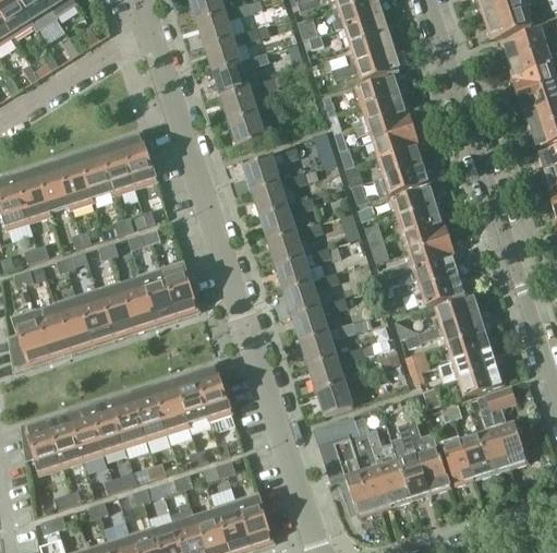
[(32,23),(17,0),(0,0),(0,16),(12,35),(32,23)]
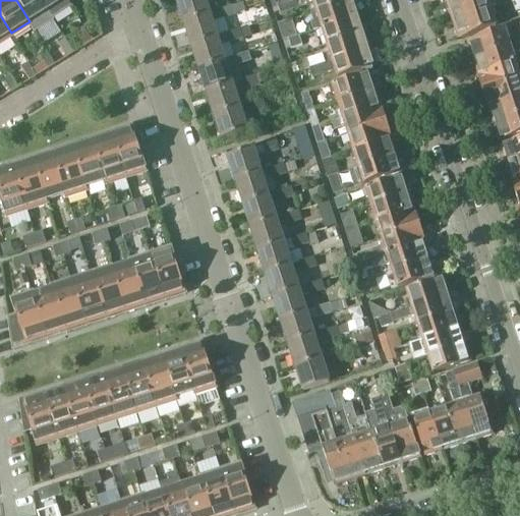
[(51,14),(42,0),(16,0),(30,21),(34,27),(52,15),(51,14)]
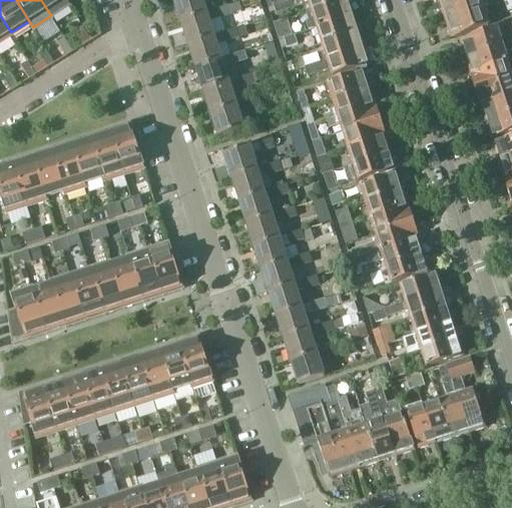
[(41,0),(50,14),(68,2),(67,0),(41,0)]
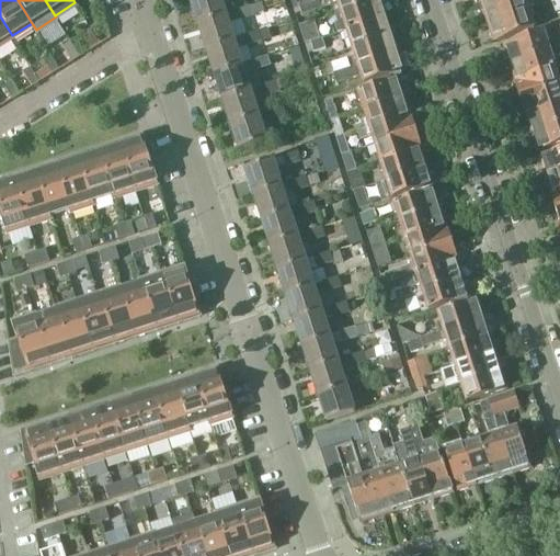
[(192,0),(198,19),(226,11),(225,10),(221,0),(192,0)]
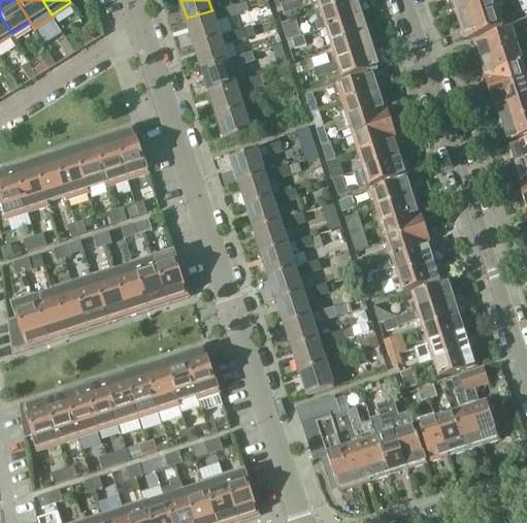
[(234,2),(220,6),(223,14),(237,9),(237,10),(248,7),(244,0),(241,0),(234,2)]
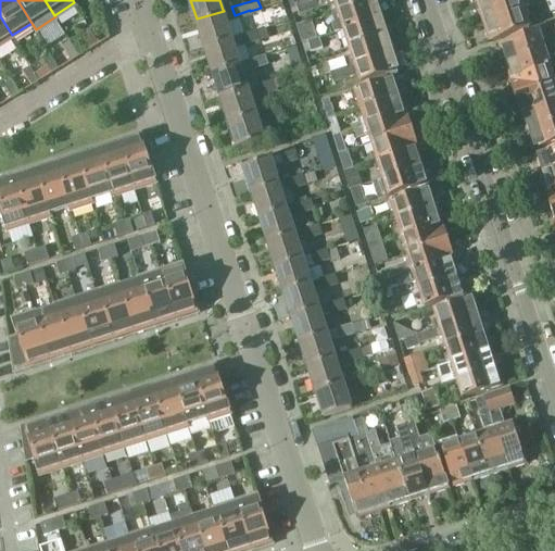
[(335,0),(337,8),(362,0),(302,0),(294,2),(298,13),(311,9),(311,8),(335,0)]
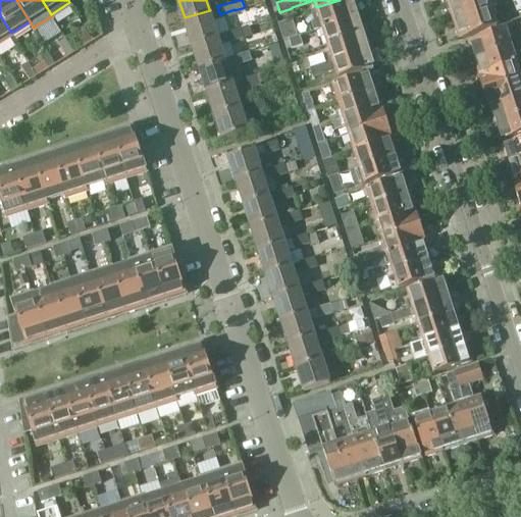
[(312,27),(320,23),(358,11),(354,0),(340,0),(316,7),(310,9),(313,17),(310,18),(312,27)]
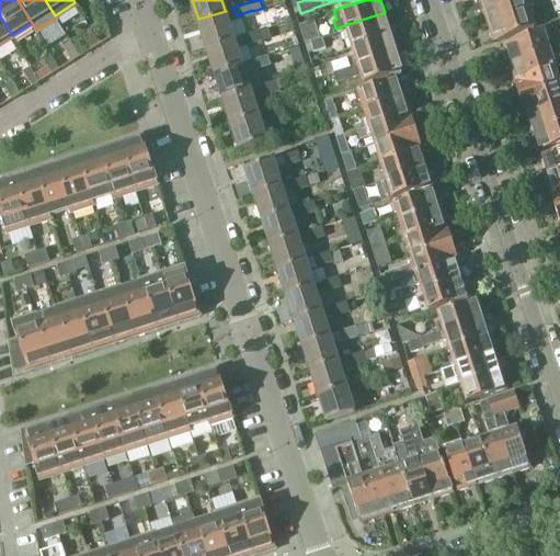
[(489,0),(482,2),(488,19),(530,6),(528,0),(489,0)]
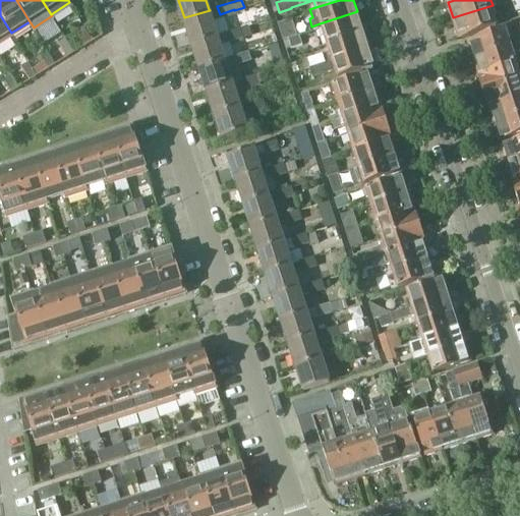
[(458,34),(495,21),(493,13),(495,12),(493,5),(453,17),(458,34)]
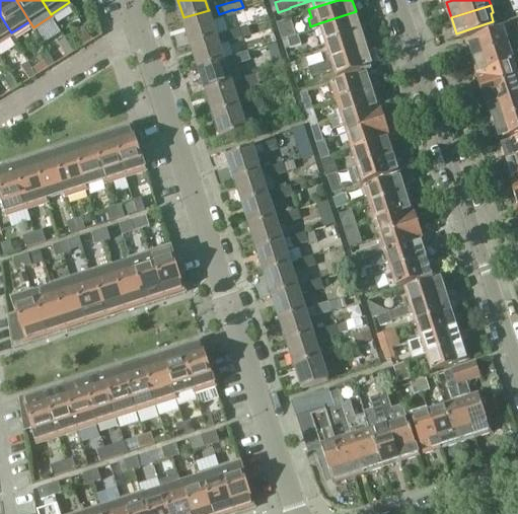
[(208,9),(209,10),(183,17),(191,42),(216,32),(211,16),(219,14),(216,6),(208,9)]
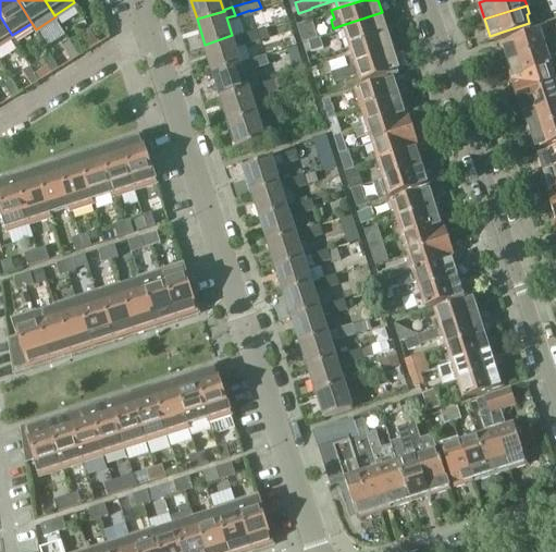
[(346,33),(349,43),(387,31),(382,12),(342,25),(344,34),(346,33)]
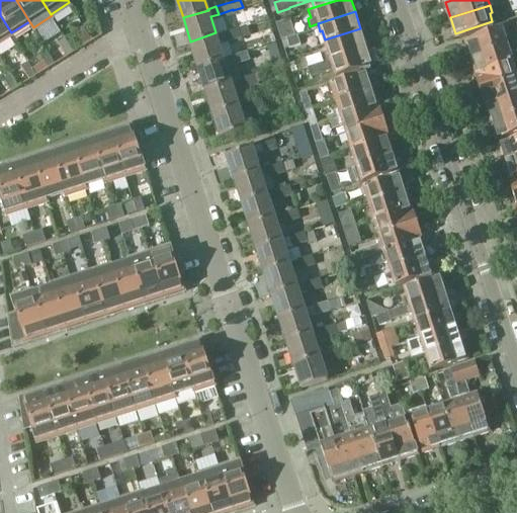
[(0,38),(11,32),(0,15),(0,38)]
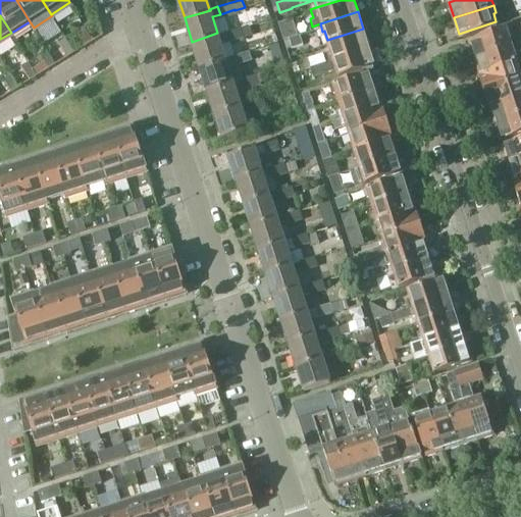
[(297,32),(292,15),(277,19),(282,36),(288,35),(297,32)]
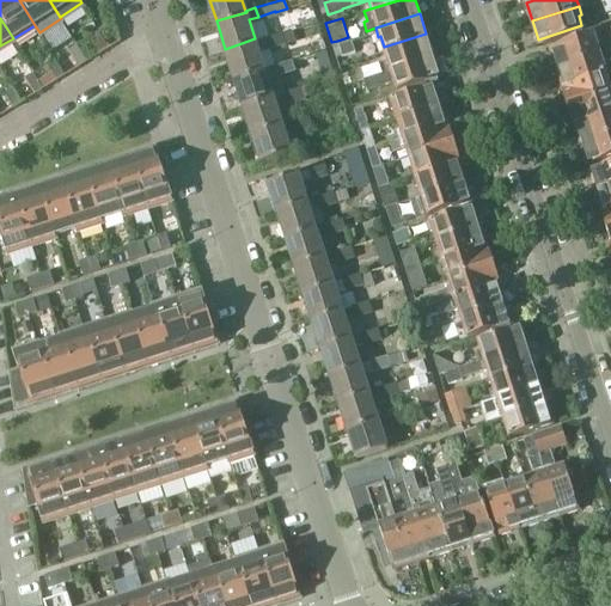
[(264,36),(267,44),(294,35),(292,26),(281,30),(264,36)]
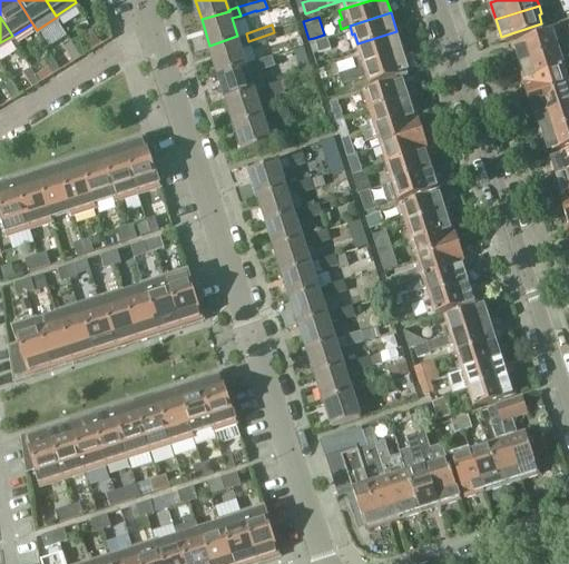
[(100,41),(91,27),(84,31),(92,45),(100,41)]
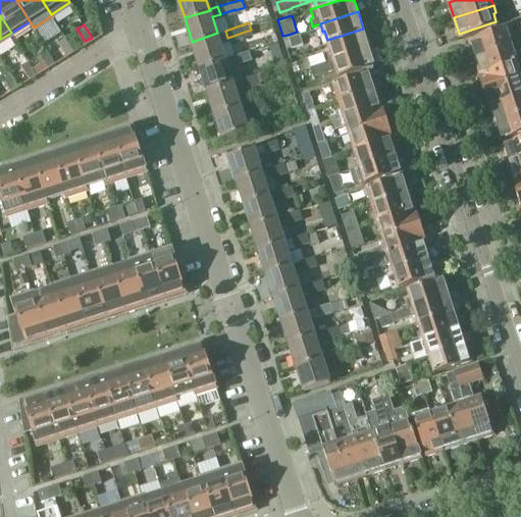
[(468,38),(473,53),(510,42),(507,33),(509,33),(507,24),(468,38)]
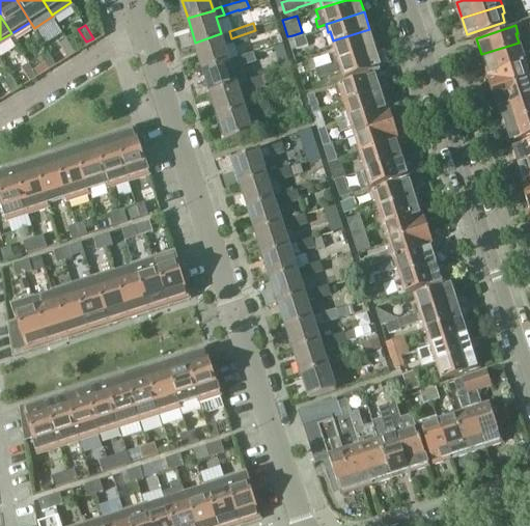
[(369,29),(333,40),(336,50),(334,51),(336,58),(375,46),(369,29)]
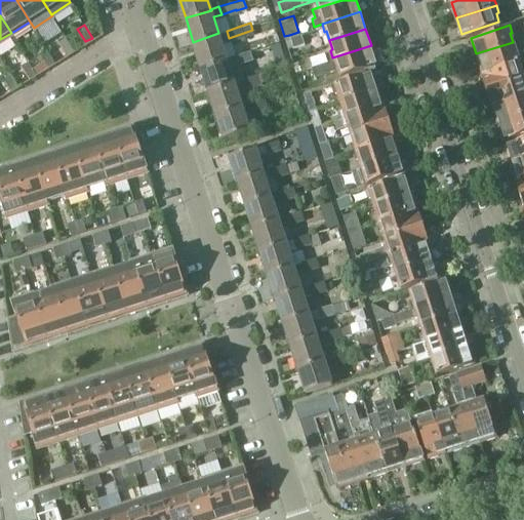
[(218,33),(193,42),(200,65),(226,56),(220,40),(229,38),(227,31),(218,33)]
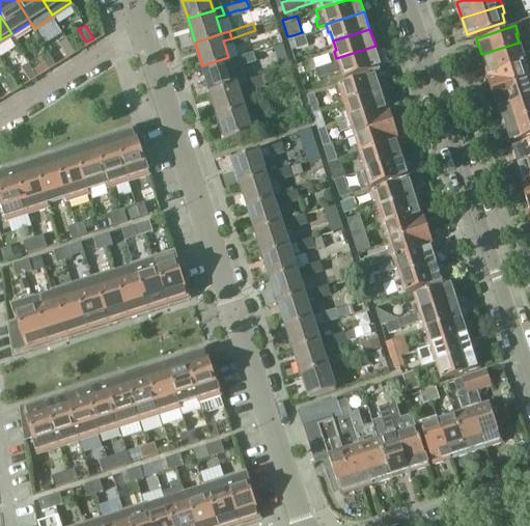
[(307,40),(304,31),(302,32),(293,35),(296,45),(307,40)]
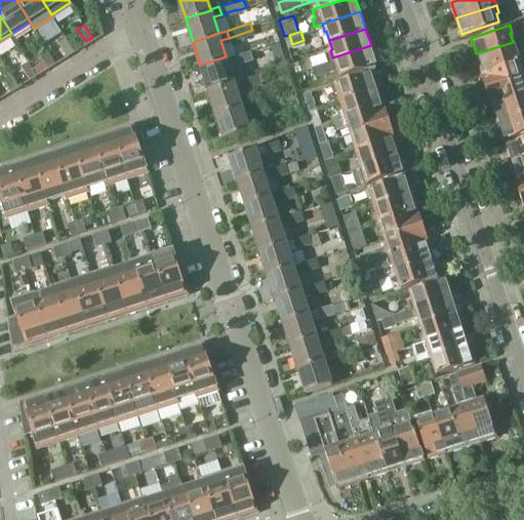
[(58,40),(67,53),(73,49),(65,36),(58,40)]
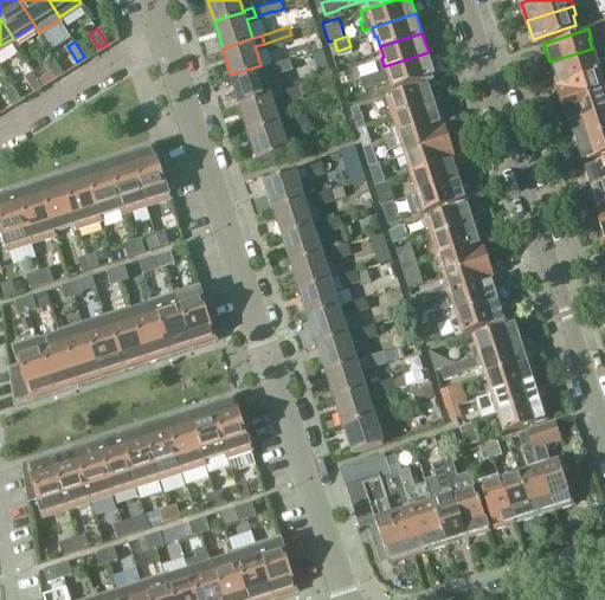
[(604,55),(596,58),(592,49),(549,62),(557,82),(604,66),(604,55)]
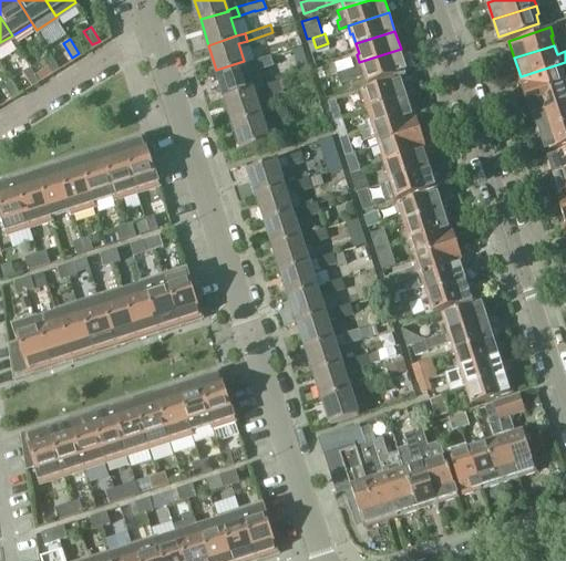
[(407,66),(401,49),(359,62),(337,70),(323,73),(327,84),(364,71),(368,79),(407,66)]
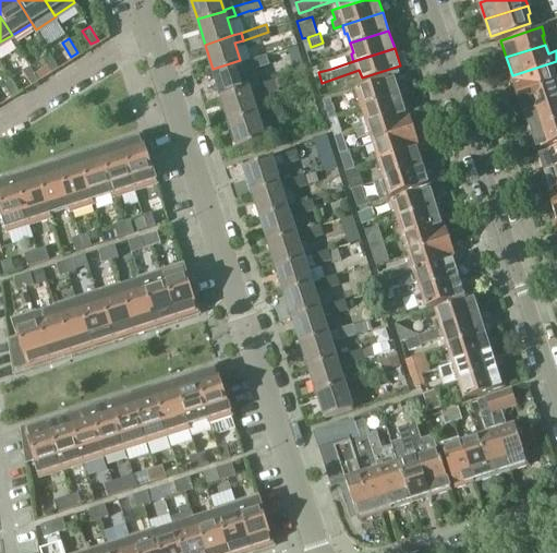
[(313,55),(318,72),(331,69),(326,50),(313,55)]
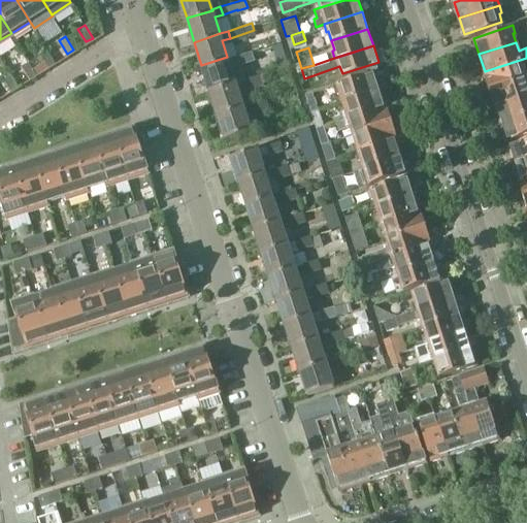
[(40,52),(47,65),(55,61),(46,48),(40,52)]
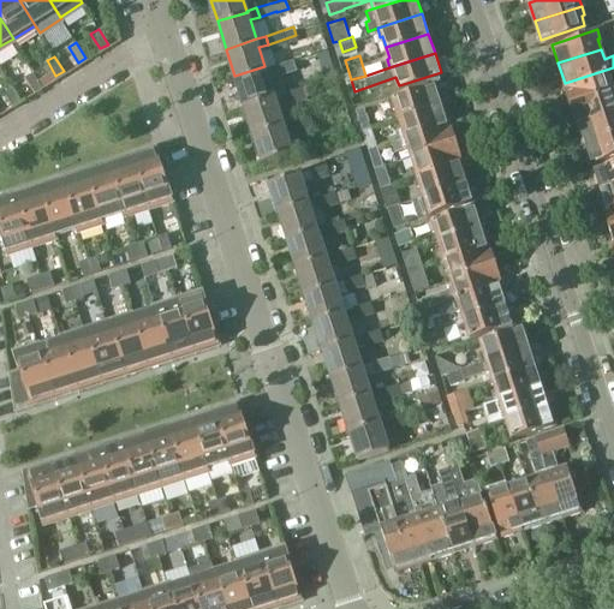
[(244,103),(274,94),(264,66),(234,76),(244,103)]
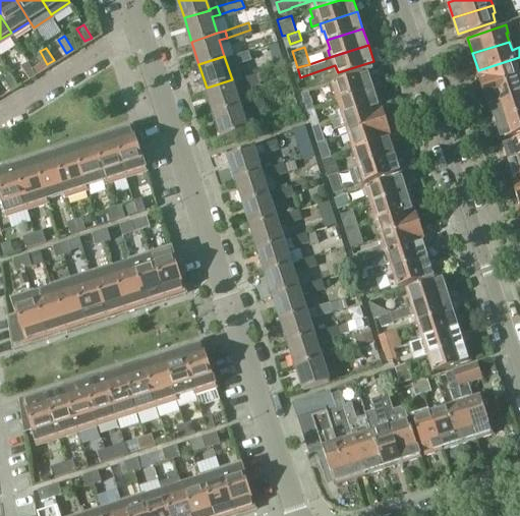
[(478,78),(481,87),(519,74),(519,73),(519,70),(519,66),(519,65),(519,57),(478,70),(480,77),(478,78)]
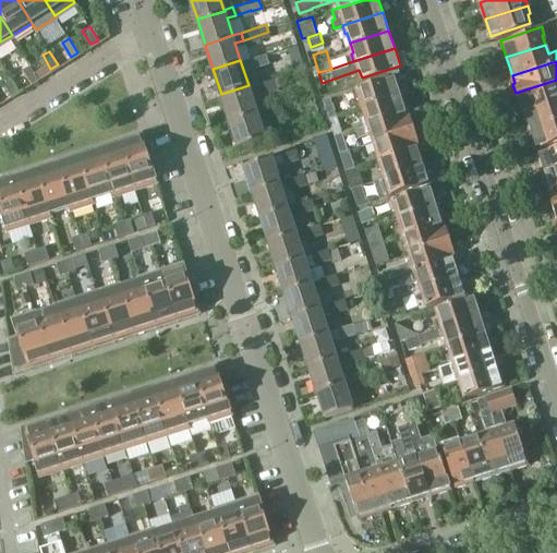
[(22,68),(31,82),(38,77),(29,63),(22,68)]
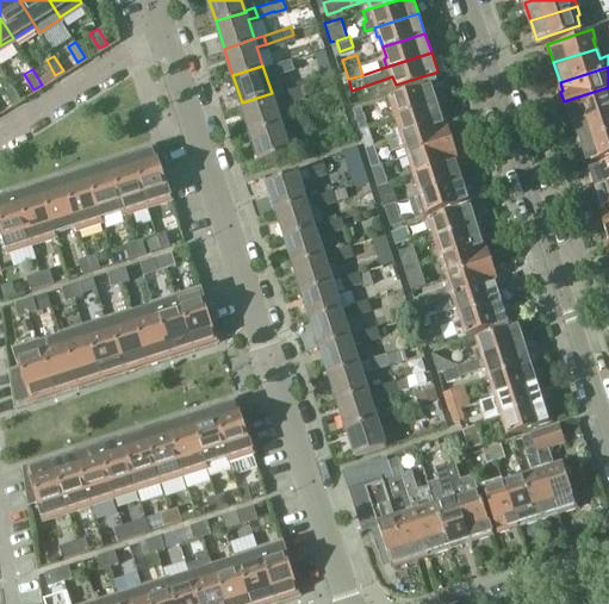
[(393,104),(396,113),(437,100),(432,81),(386,95),(390,105),(393,104)]
